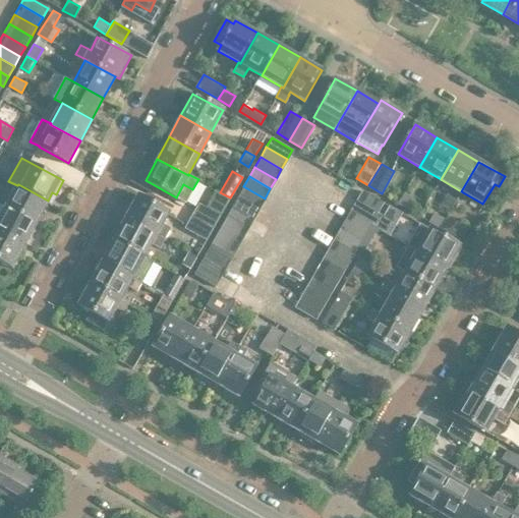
[(18,184),(17,185),(6,206),(37,222),(48,200),(18,184)]
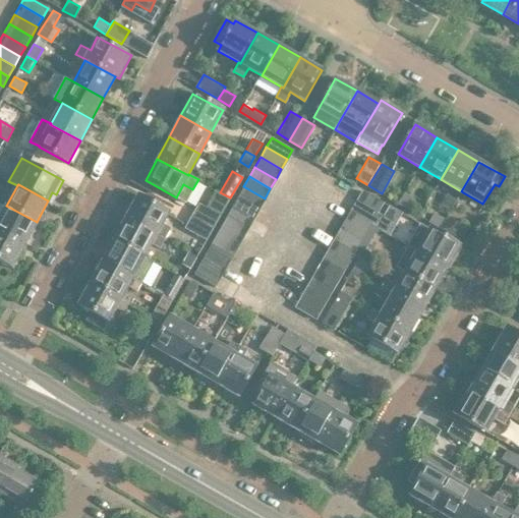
[(258,209),(265,198),(243,186),(238,196),(258,209)]
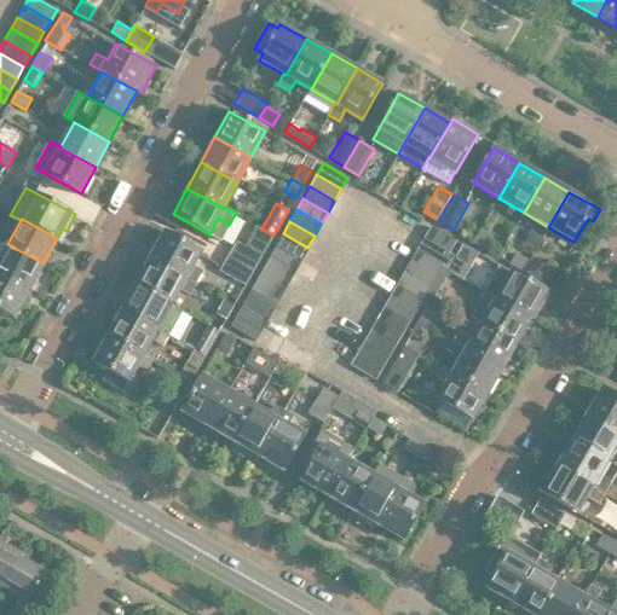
[(255,225),(244,244),(263,254),(274,235),(261,228),(255,225)]
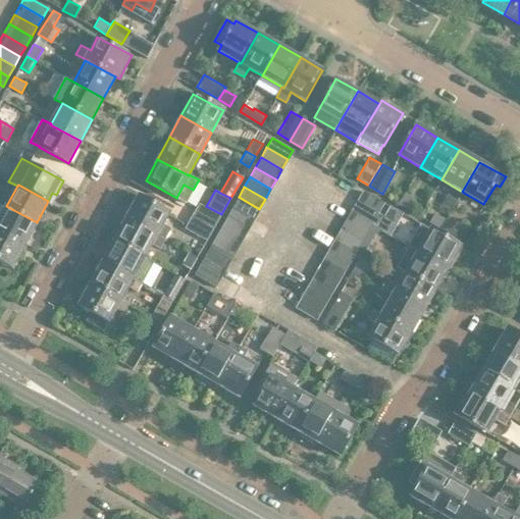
[(363,191),(357,200),(378,212),(384,202),(363,191)]
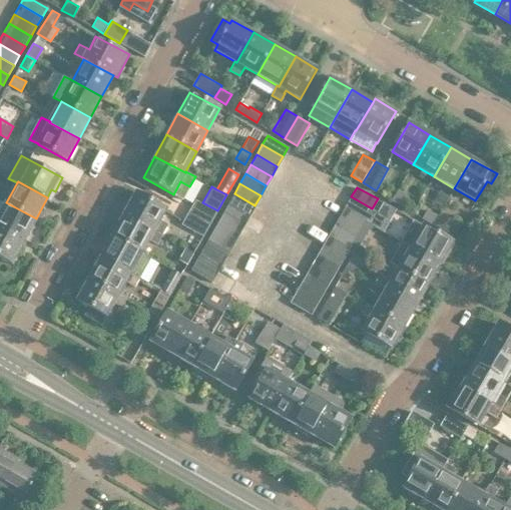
[(391,200),(403,206),(409,197),(397,190),(391,200)]
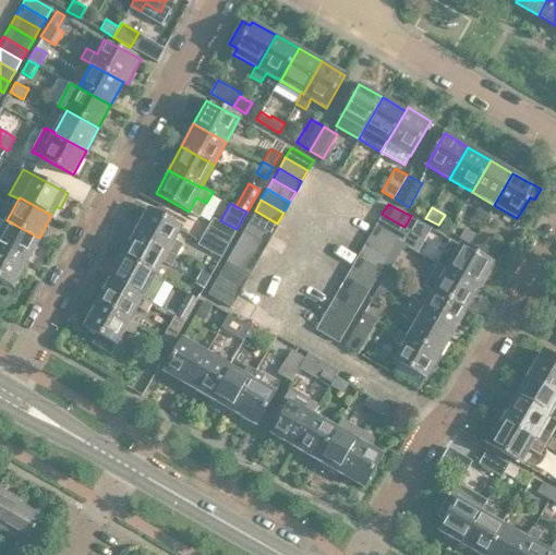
[(469,220),(472,214),(462,207),(458,214),(469,220)]
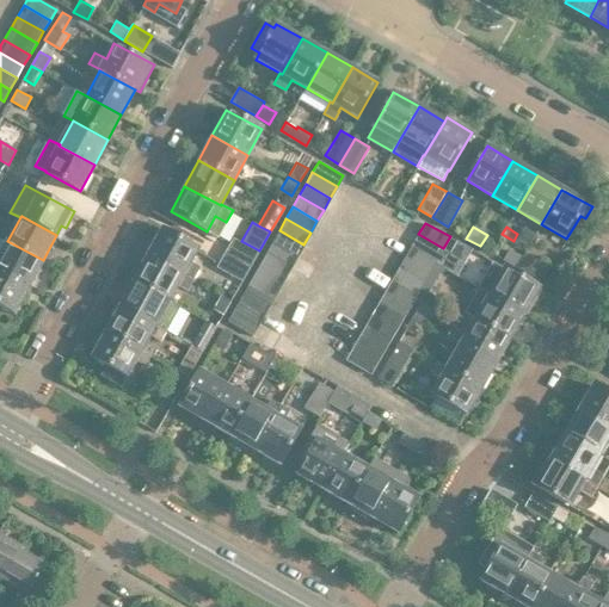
[(160,229),(147,254),(183,274),(194,280),(201,266),(190,260),(196,248),(160,229)]
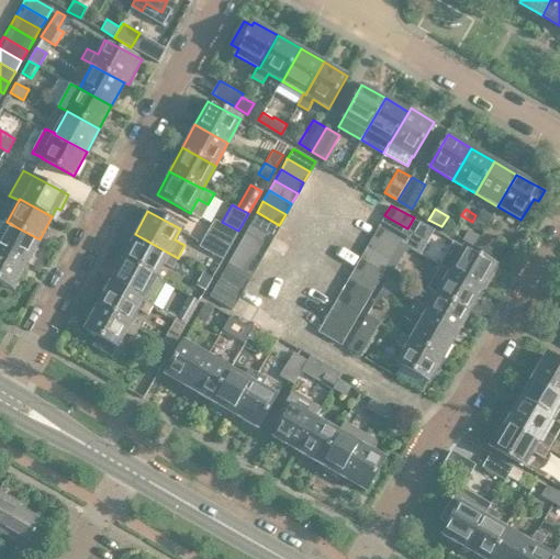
[(257,212),(250,223),(273,235),(279,225),(257,212)]
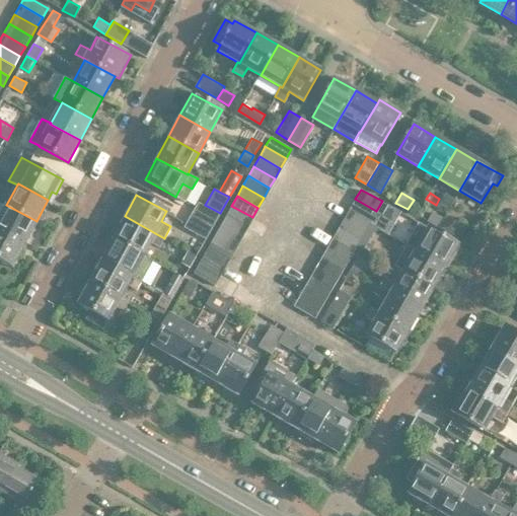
[(370,221),(376,211),(355,199),(350,209),(370,221)]
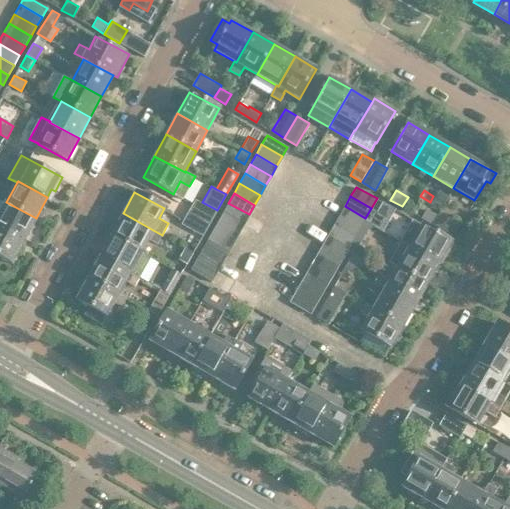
[(6,203),(0,199),(0,225),(25,239),(36,218),(6,202),(6,203)]
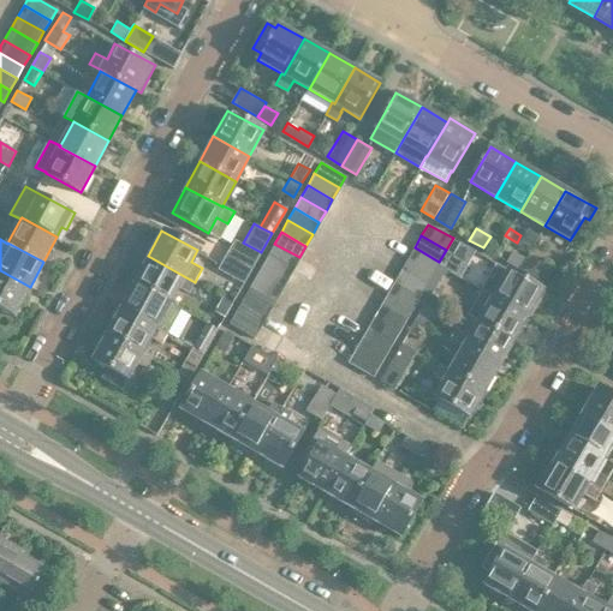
[(234,239),(226,253),(253,268),(261,252),(243,243),(234,239)]
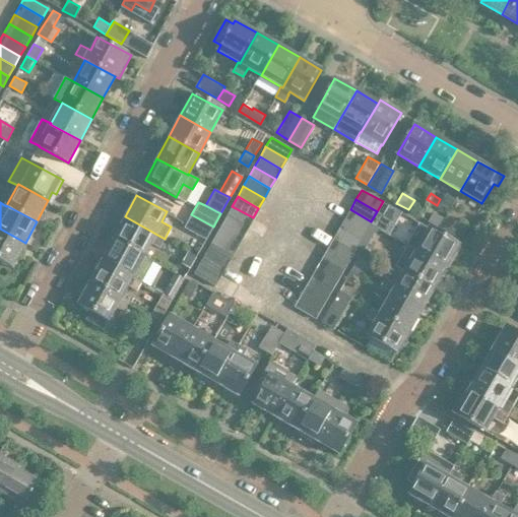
[(225,215),(247,228),(253,217),(232,206),(225,215)]
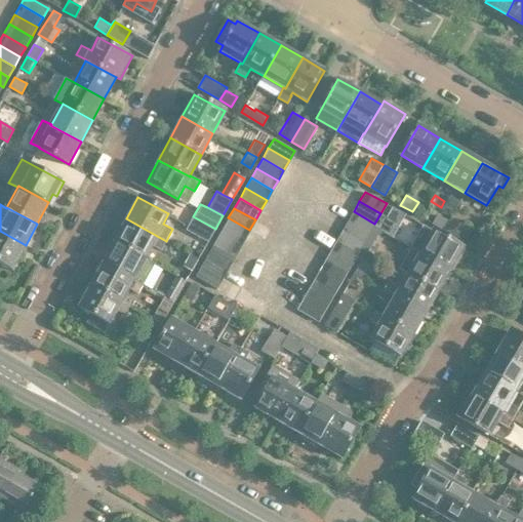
[(373,226),(374,224),(354,211),(348,222),(369,234),(373,226)]
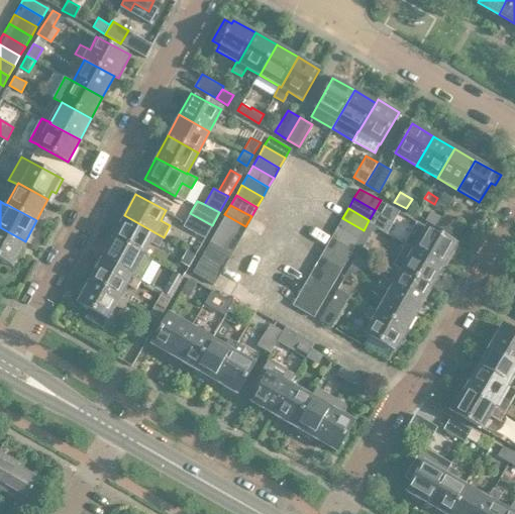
[(435,226),(436,226),(443,213),(441,216),(430,210),(425,219),(436,225),(435,226)]
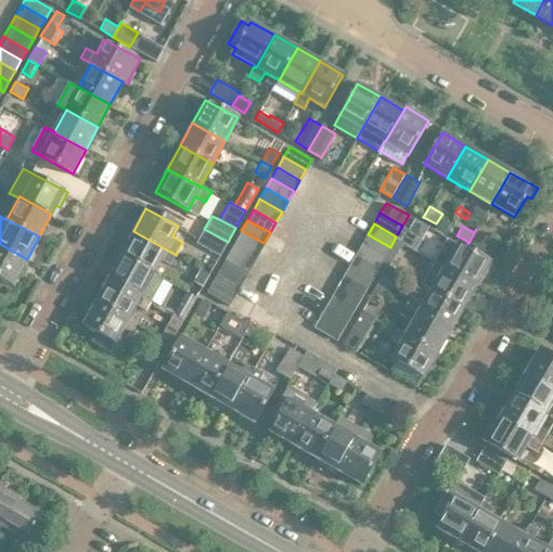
[(228,242),(204,229),(196,242),(220,255),(228,242)]
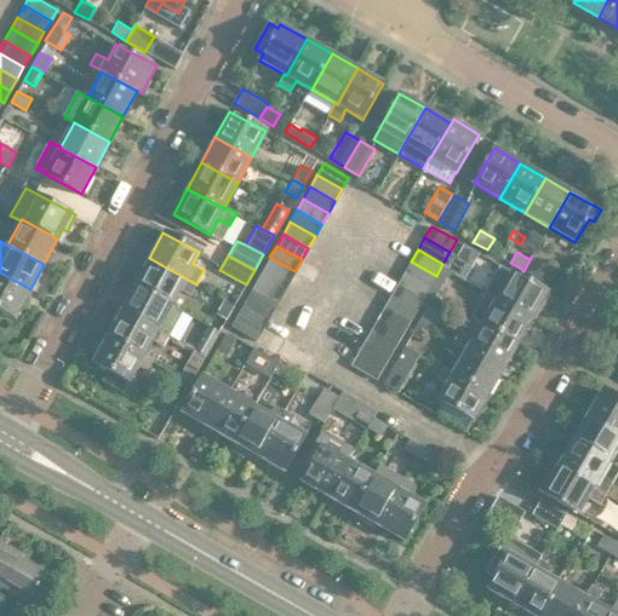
[(450,271),(459,276),(467,263),(456,255),(447,270),(450,271)]
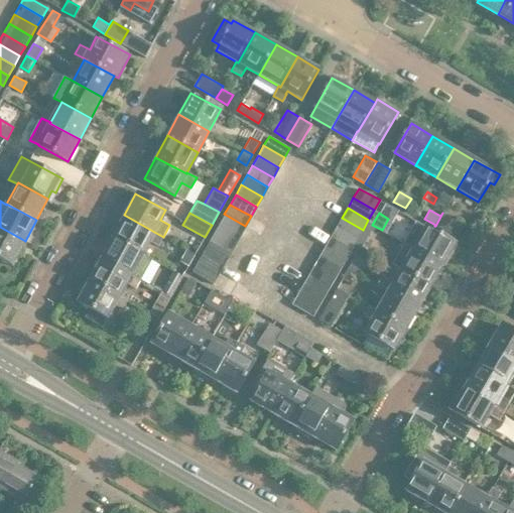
[(465,225),(442,213),(435,226),(458,238),(465,225)]
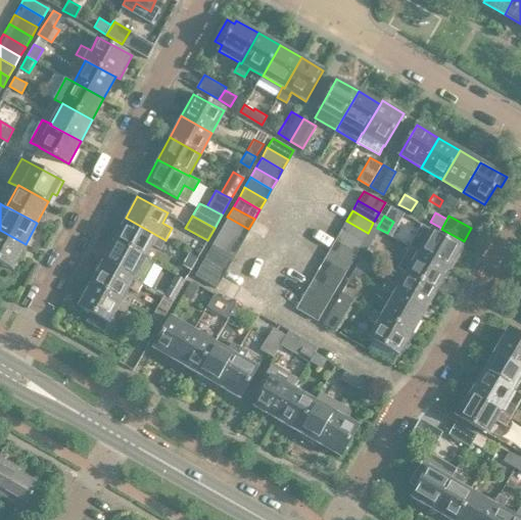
[(227,217),(222,227),(242,239),(248,229),(227,217)]
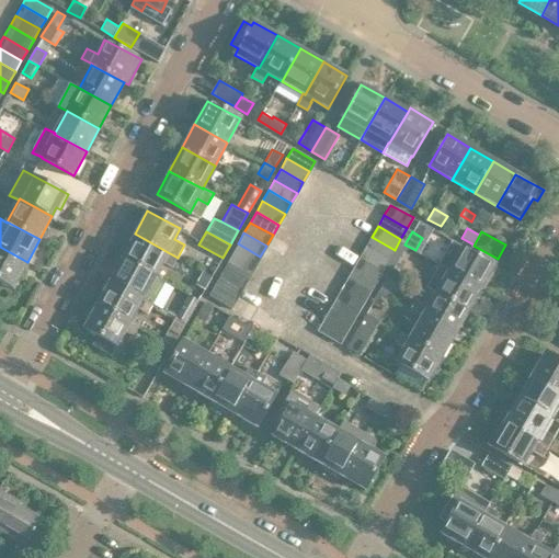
[(135,234),(122,257),(155,275),(162,261),(172,268),(178,258),(168,252),(135,234)]
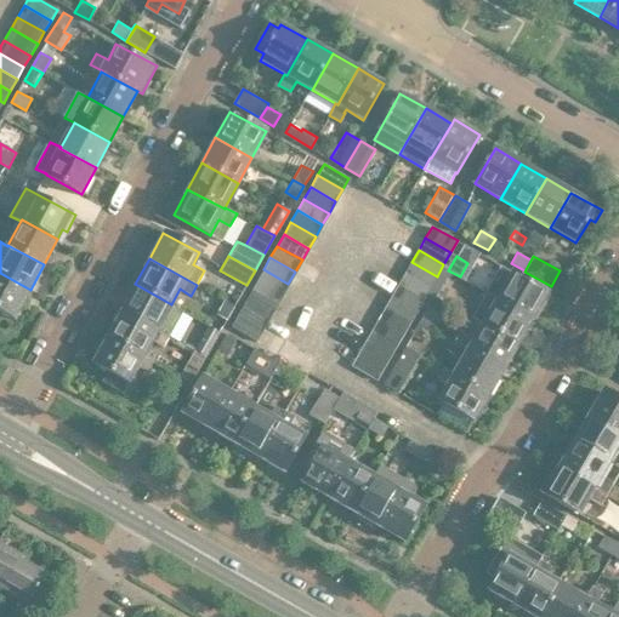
[(404,274),(430,289),(437,276),(412,262),(404,274)]
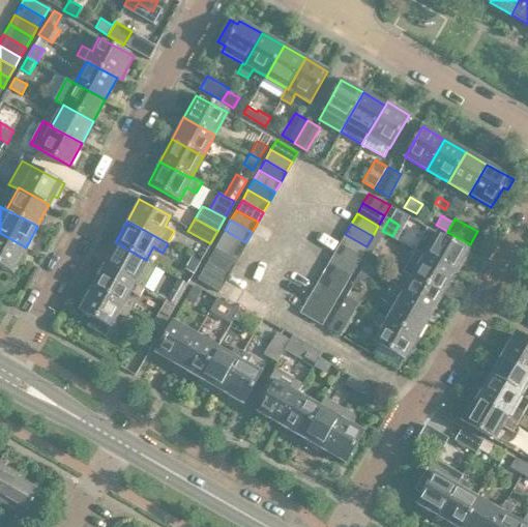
[(455,272),(467,250),(427,227),(414,249),(423,255),(455,272)]
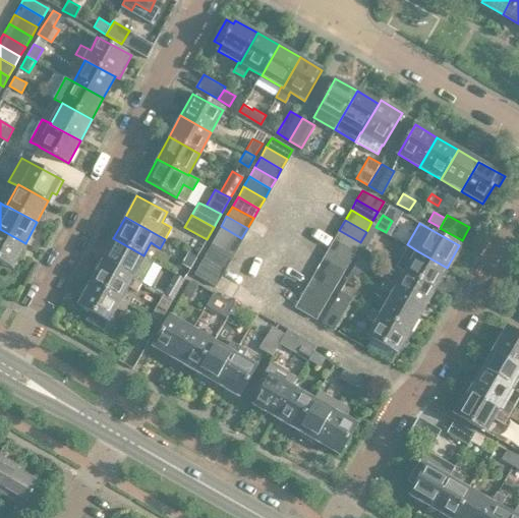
[(360,242),(359,244),(365,247),(371,238),(378,228),(376,227),(370,224),(366,232),(360,242)]
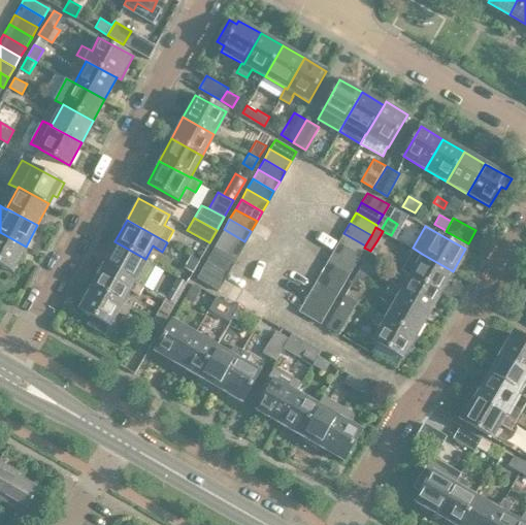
[(239,252),(244,241),(224,229),(218,239),(239,252)]
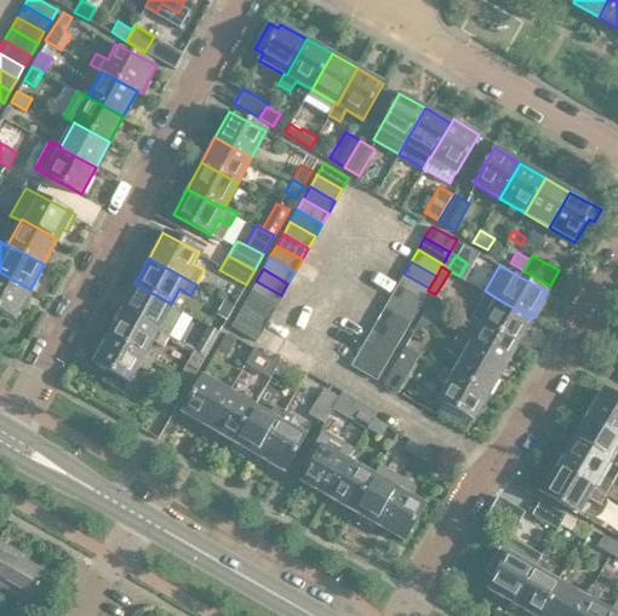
[(30,289),(0,272),(0,308),(16,316),(30,289)]
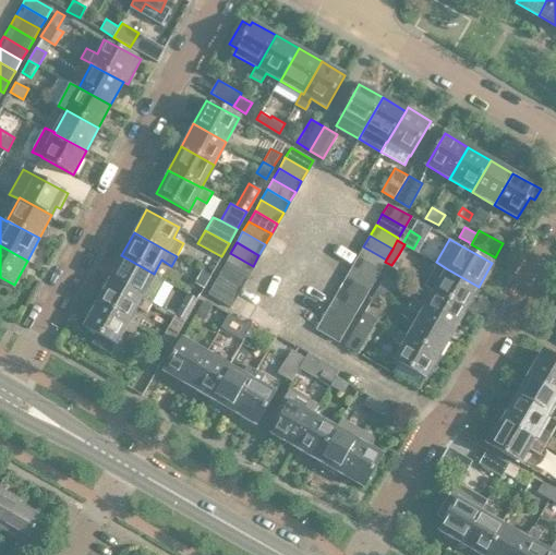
[(385,262),(386,260),(363,246),(358,257),(379,270),(385,262)]
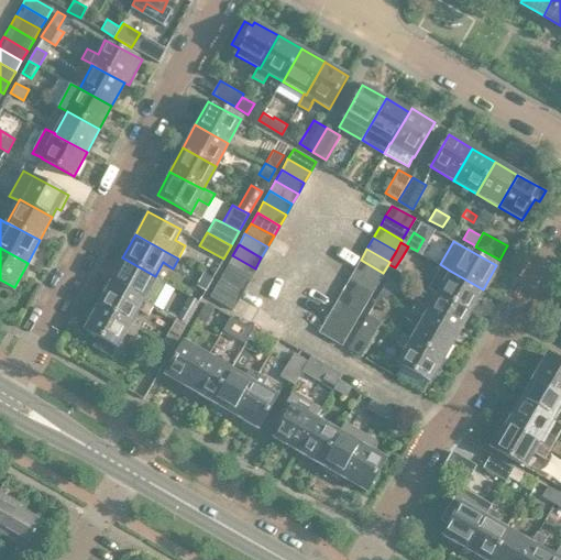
[(232,255),(227,265),(249,278),(255,268),(232,255)]
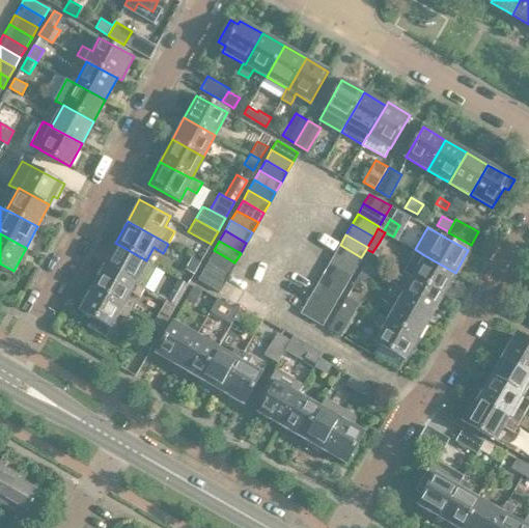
[(115,243),(104,265),(135,281),(144,287),(157,266),(146,260),(115,243)]
